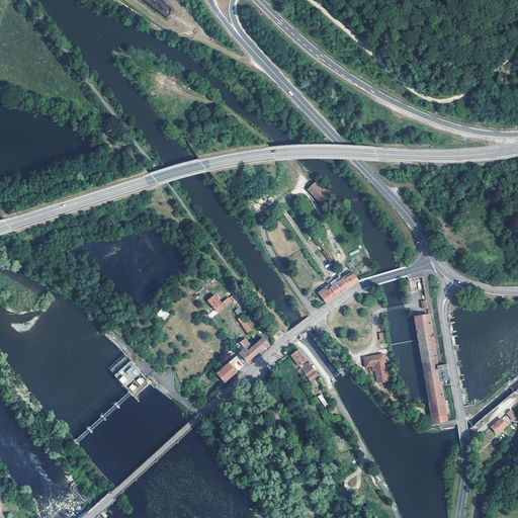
[(508,76),(500,74),(498,81),(506,83),(508,76)]
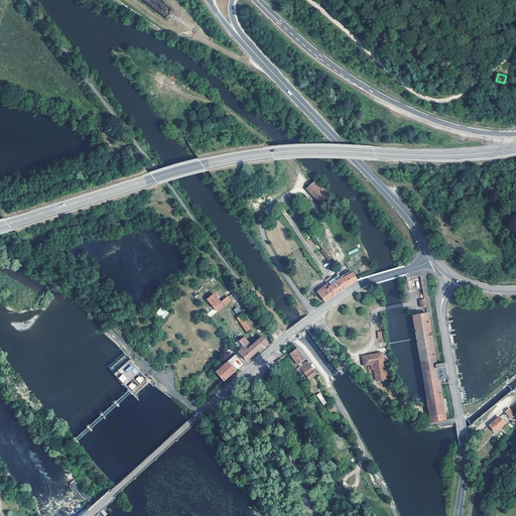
[(287,156),(281,162),(292,172),(298,166),(287,156)]
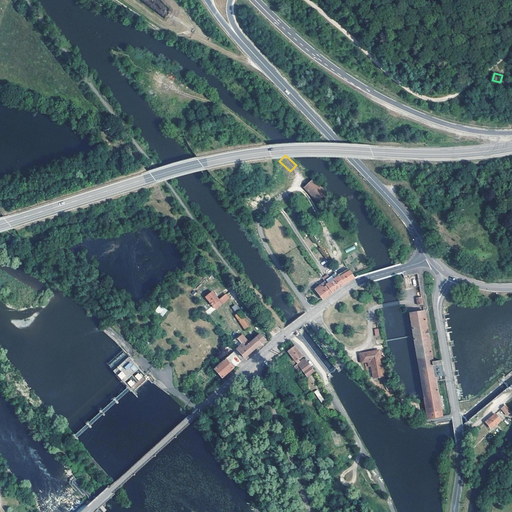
[(310,176),(300,185),(313,198),(322,189),(310,176)]
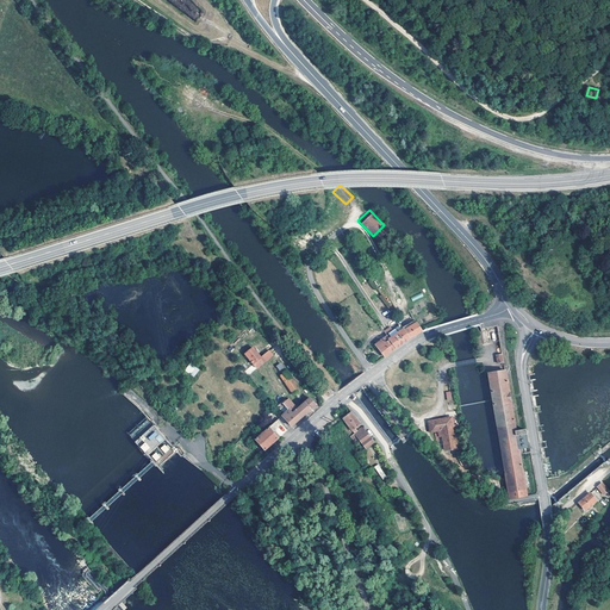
[(400,327),(405,335),(417,328),(411,317),(403,322),(404,324),(400,327)]
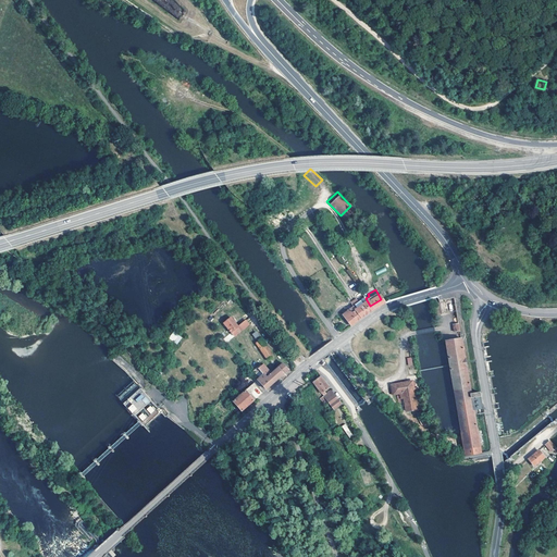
[(366,298),(364,297),(359,300),(357,297),(348,301),(349,302),(358,314),(370,306),(366,298)]
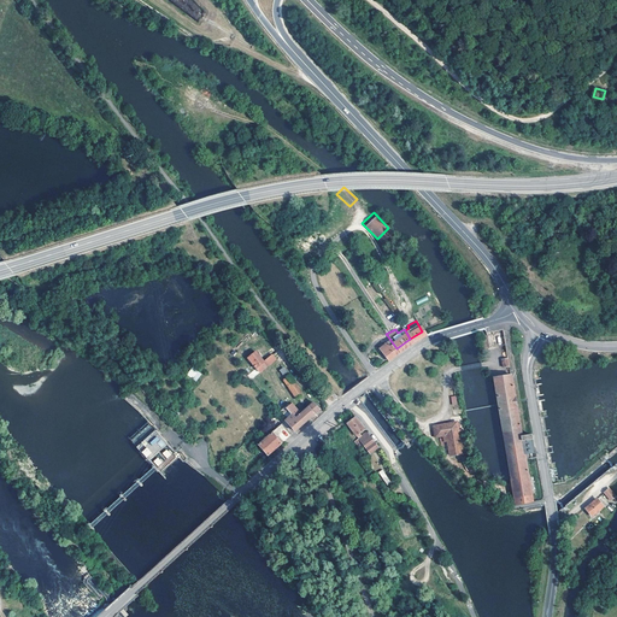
[(382,353),(385,357),(397,348),(387,335),(376,344),(381,351),(378,352),(381,354),(382,353)]
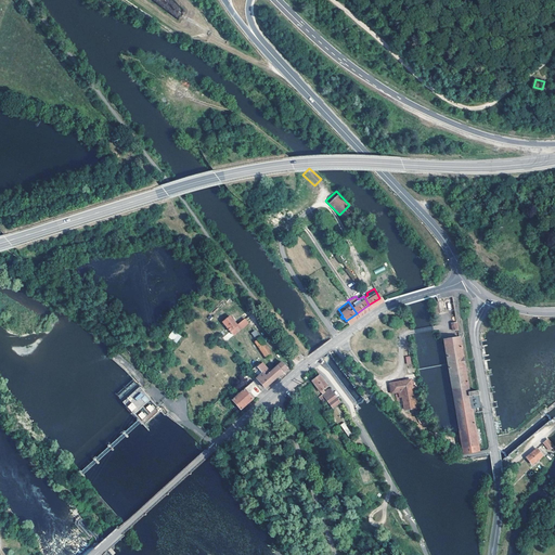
[(236,325),(226,312),(219,319),(222,322),(227,327),(229,331),(236,325)]
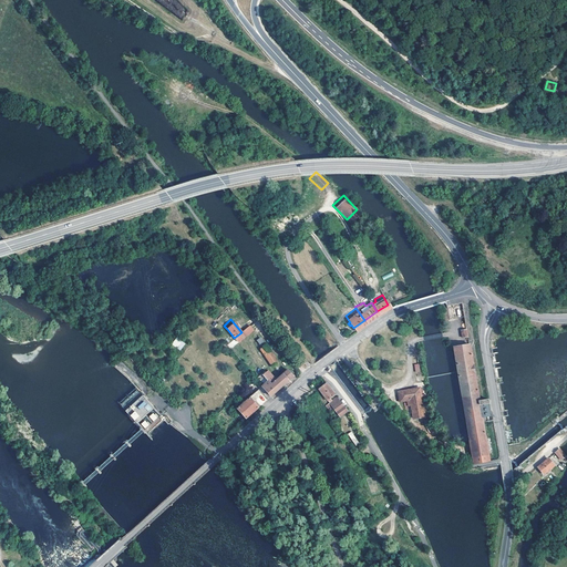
[(177,338),(173,334),(167,341),(172,344),(177,338)]
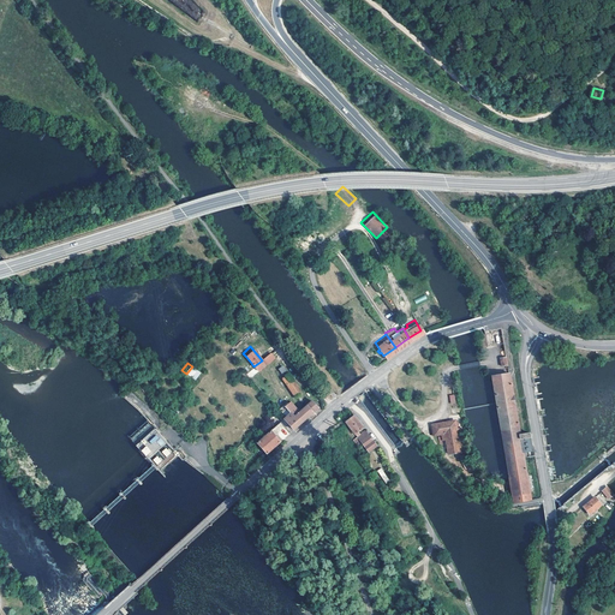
[(284,371),(278,375),(292,394),(298,389),(285,370),(284,371)]
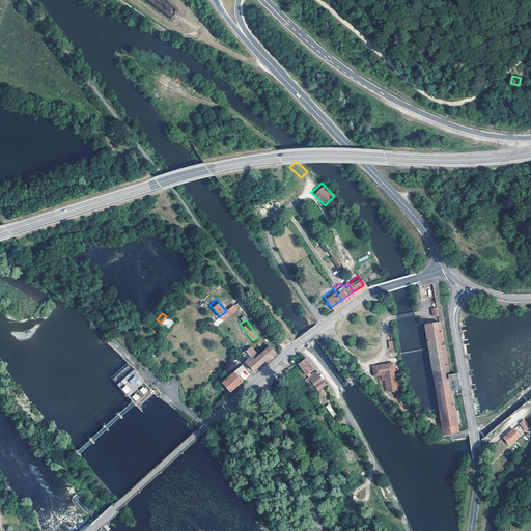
[(425,325),(440,416),(444,435),(459,431),(453,391),(460,390),(457,373),(449,374),(441,323),(425,325)]
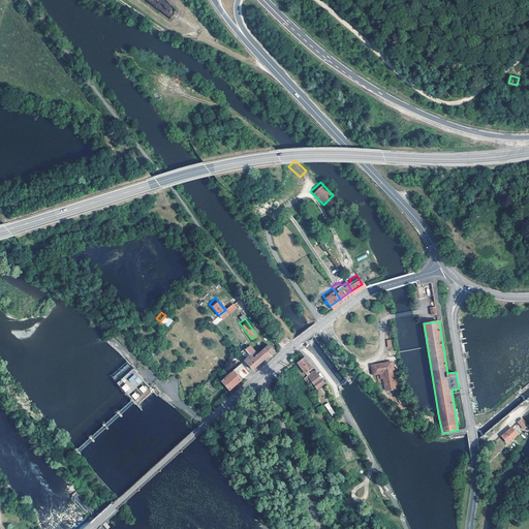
[(241,358),(249,367),(269,350),(263,343),(254,351),(247,342),(242,346),(247,352),(241,358)]
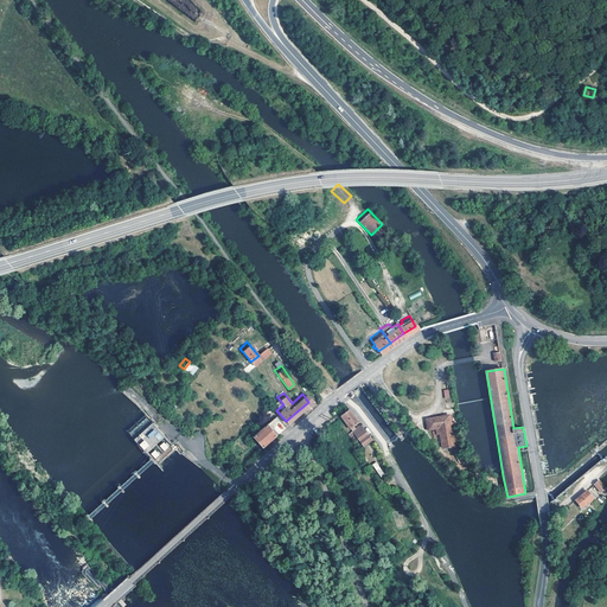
[(346,407),(338,413),(360,442),(368,436),(360,426),(355,430),(353,429),(355,428),(352,425),(352,426),(350,422),(355,419),(346,408),(346,407)]
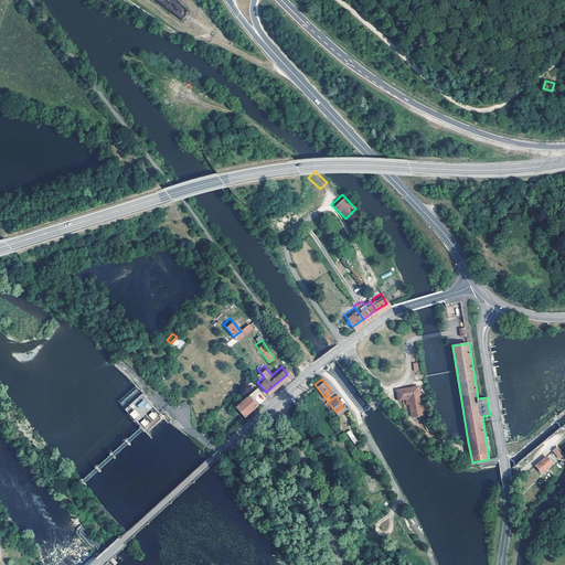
[(419,412),(414,383),(393,387),(395,396),(402,395),(405,415),(419,412)]
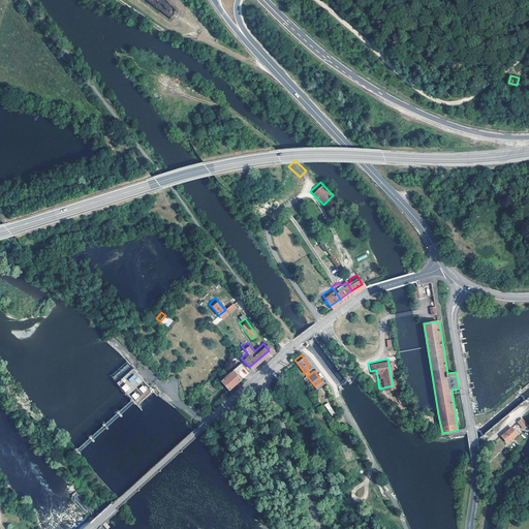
[(245,369),(243,366),(239,361),(232,366),(225,372),(224,371),(222,373),(223,374),(218,378),(225,387),(238,377),(235,373),(236,372),(239,376),(241,374),(246,370),(245,369)]
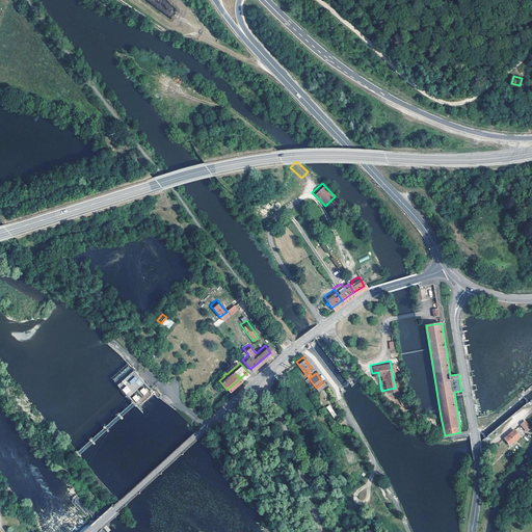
[(330,400),(322,406),(337,428),(345,423),(330,400)]
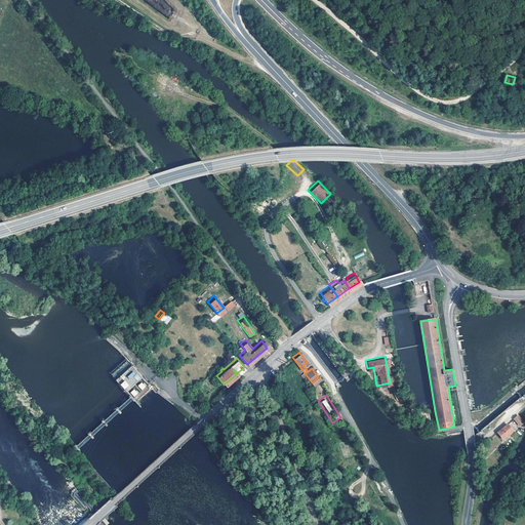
[(515,420),(521,427),(522,426),(524,428),(524,422),(519,416),(515,420)]
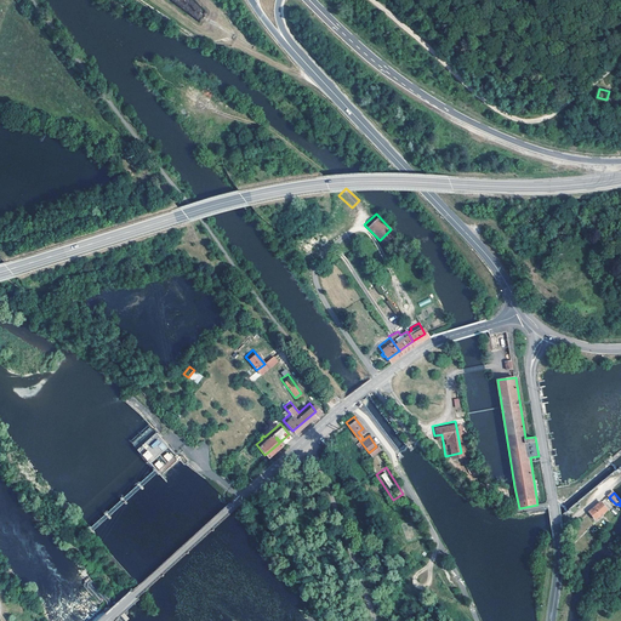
[(607,511),(602,503),(591,512),(596,520),(607,511)]
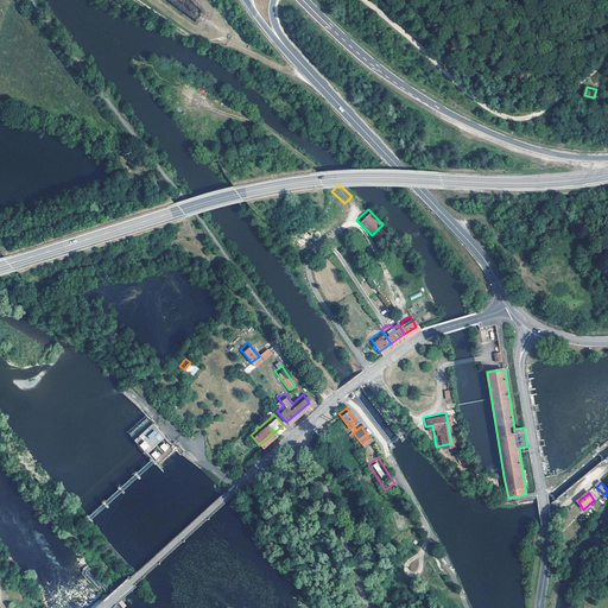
[(406,529),(404,512),(396,513),(397,530),(406,529)]
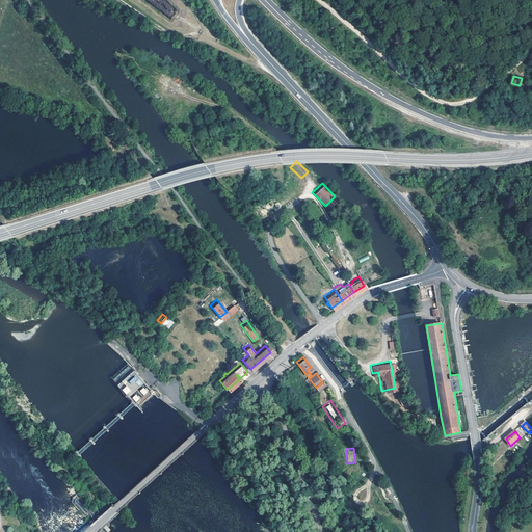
[(375,476),(369,479),(381,504),(389,500),(375,476)]
